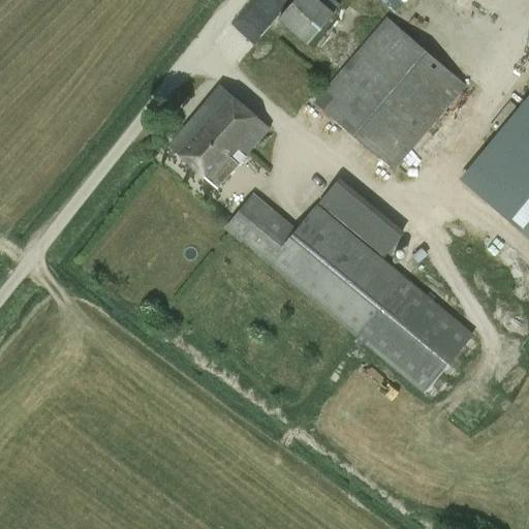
[(318,0),(293,0),(277,20),(307,45),(334,13),(333,12),(339,6),(333,0),(320,0),(320,1),(318,0)]
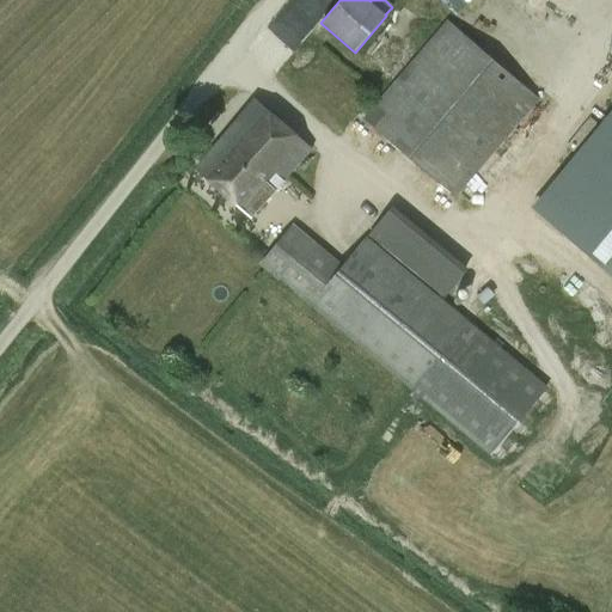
[(454,199),(539,99),(447,20),(361,120),(454,199)]
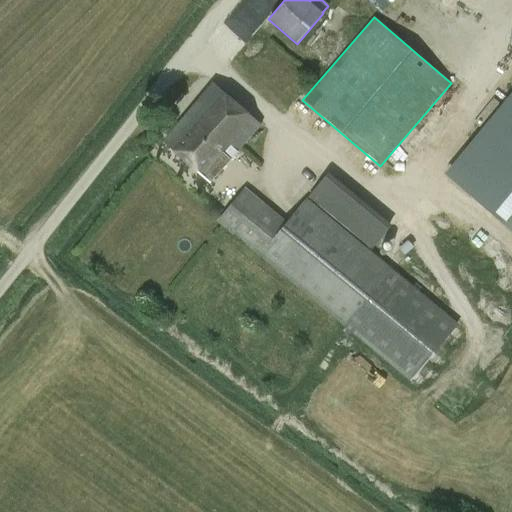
[(209,181),(229,159),(230,160),(232,156),(261,125),(213,83),(164,141),(209,181)]
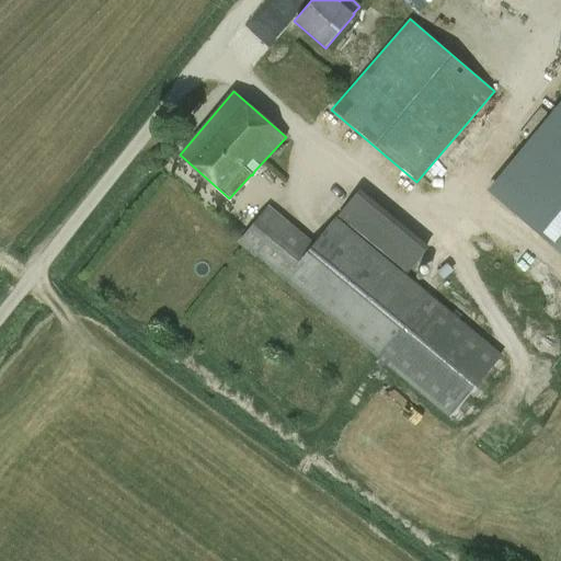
[(560,99),(485,191),(560,252),(560,99)]
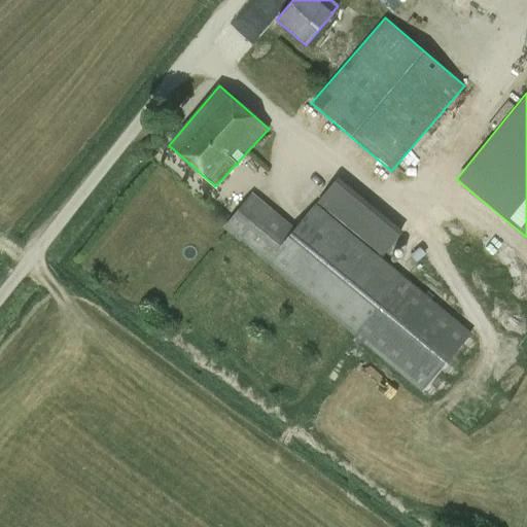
[(317,203),(383,257),(403,233),(338,178),(317,203)]
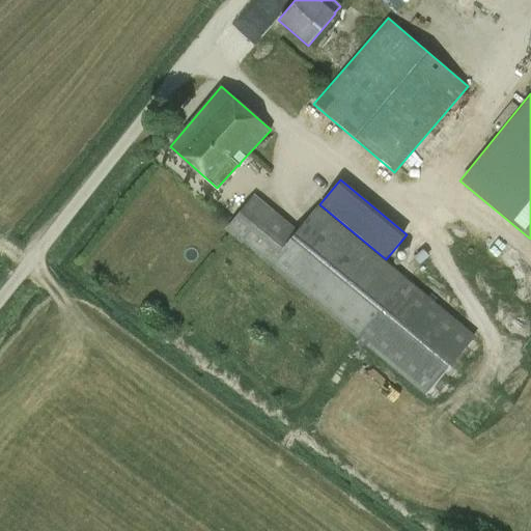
[(254,194),(224,229),(425,395),(475,336),(317,205),(297,229),(254,194)]
